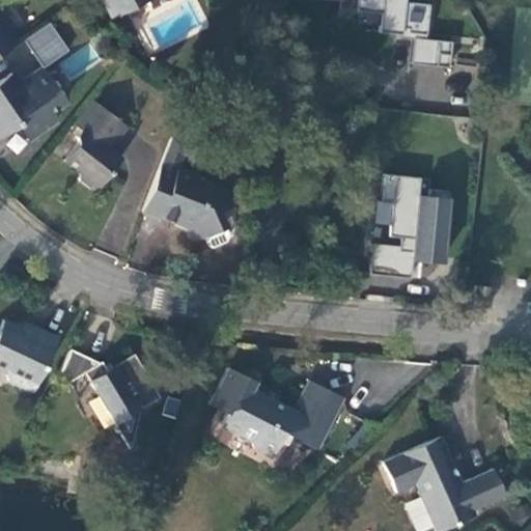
[(101,0),(110,18),(143,0),(148,0),(150,4),(159,0),(101,0)]
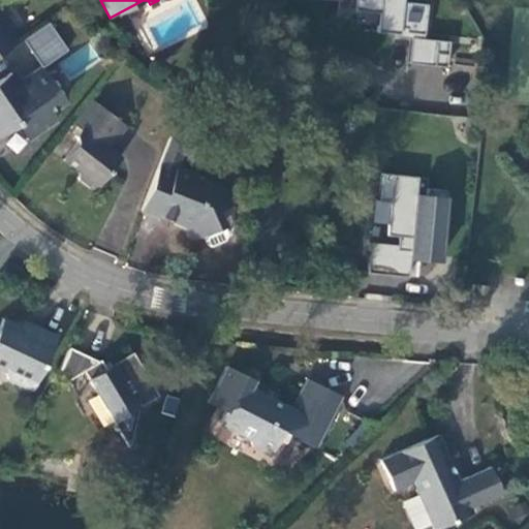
[(332,0),(338,1),(336,24),(426,34),(429,4),(405,1),(405,0),(332,0)]
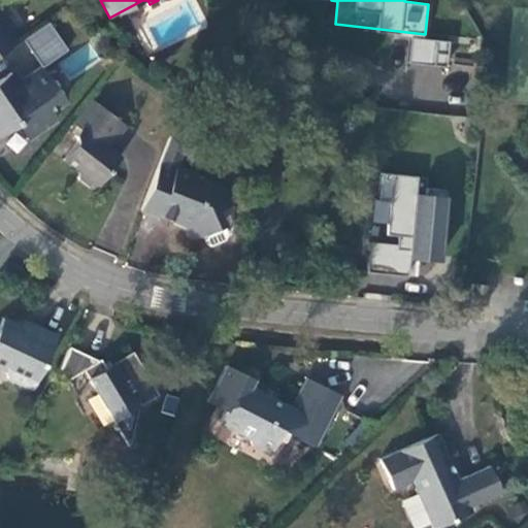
[(0,55),(17,43),(0,19),(0,55)]
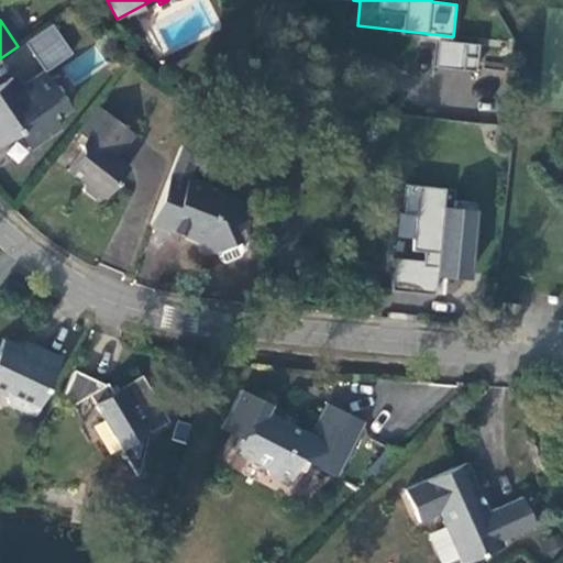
[(52,23),(24,42),(34,56),(62,37),(52,23)]
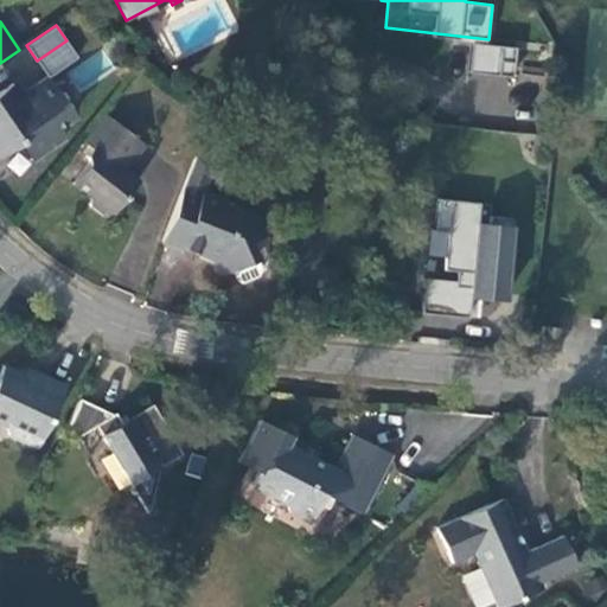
[(66,40),(37,61),(49,76),(77,57),(66,40)]
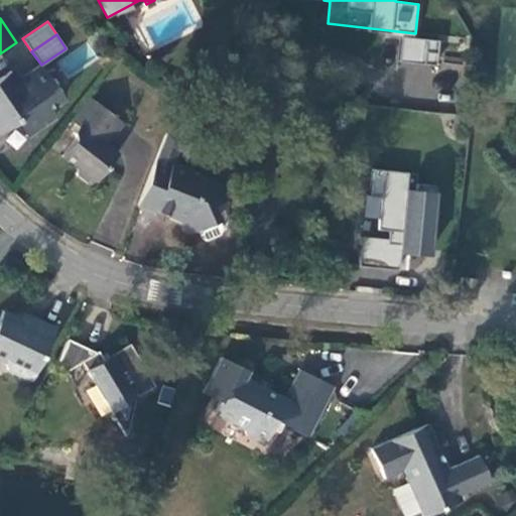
[(63,99),(40,65),(18,81),(10,70),(0,77),(0,128),(16,117),(28,134),(45,123),(40,114),(48,109),(63,99)]
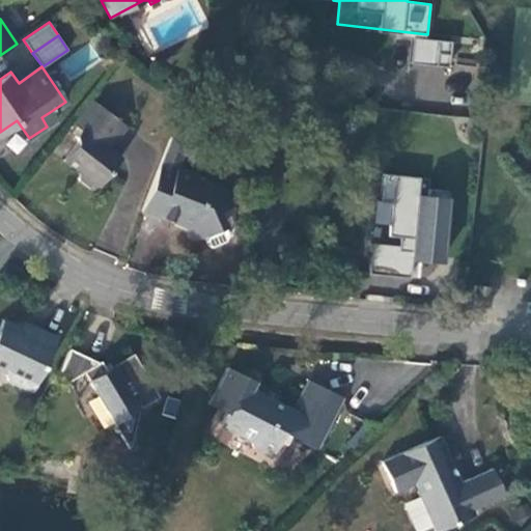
[(466,135),(474,95),(477,81),(459,77),(454,95),(410,85),(401,121),(466,135)]
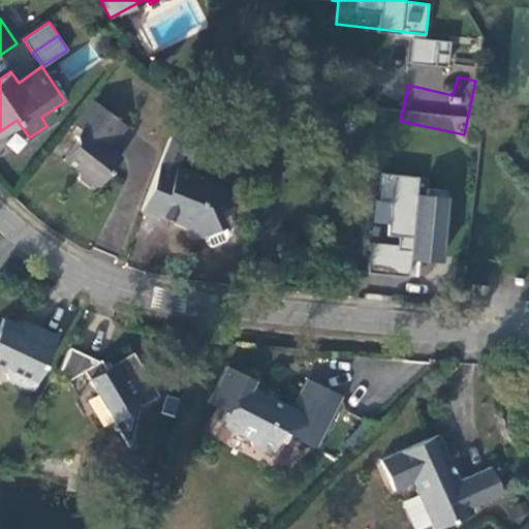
[(126,126),(91,99),(72,123),(81,129),(74,136),(75,144),(63,159),(78,170),(79,178),(90,187),(97,186),(120,158),(109,149),(126,126)]
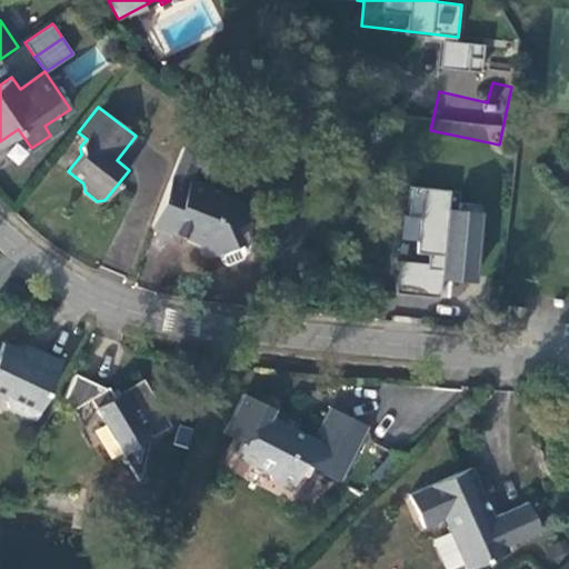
[(45,126),(50,136),(60,128),(53,120),(45,126)]
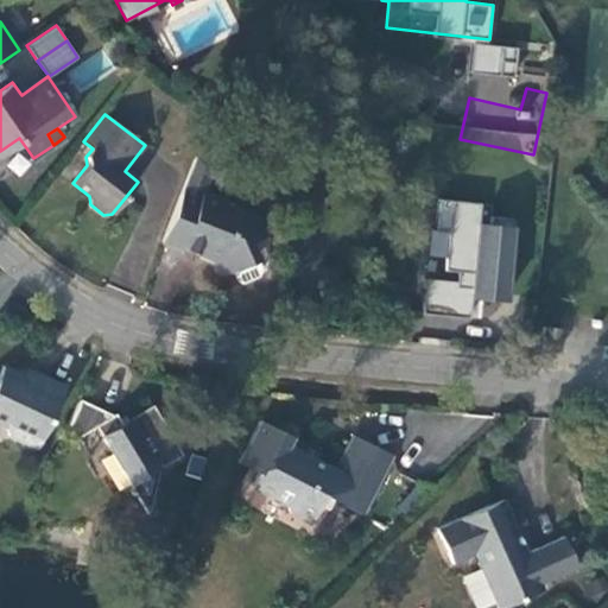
[(198,150),(183,188),(162,242),(181,249),(182,247),(202,255),(203,249),(219,255),(225,271),(229,268),(235,280),(241,283),(259,274),(261,268),(257,257),(249,241),(265,236),(257,216),(225,203),(226,201),(204,191),(217,158),(198,150)]
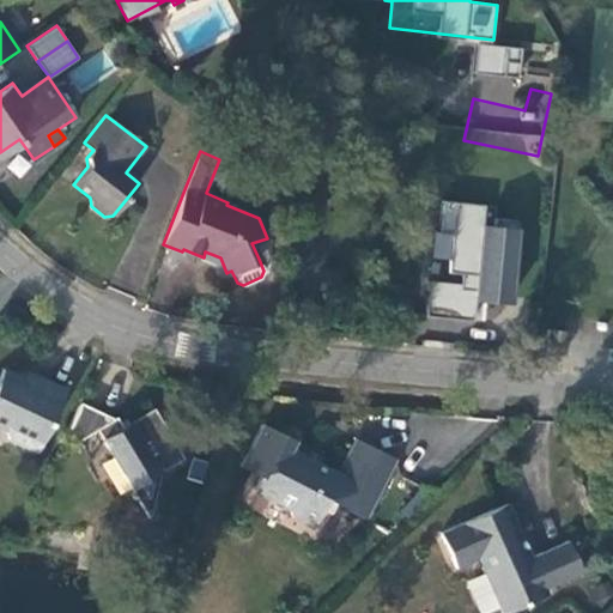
[(516,307),(523,228),(485,225),(486,205),(439,200),(435,259),(451,260),(449,283),(430,280),(426,313),(477,316),(478,303),(516,307)]
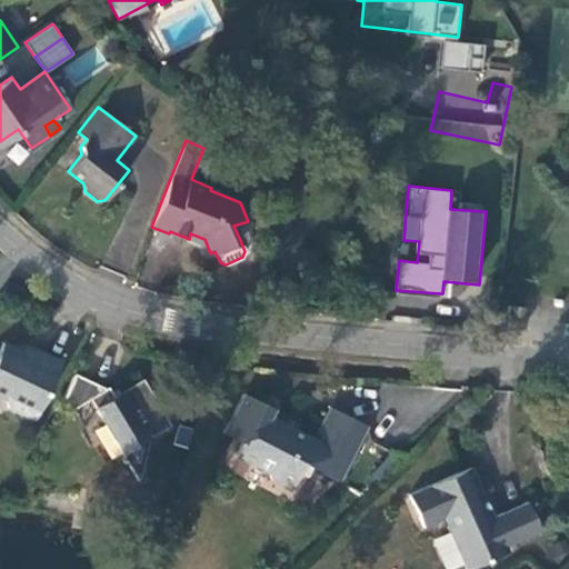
[(509,326),(523,328),(525,308),(511,307),(509,326)]
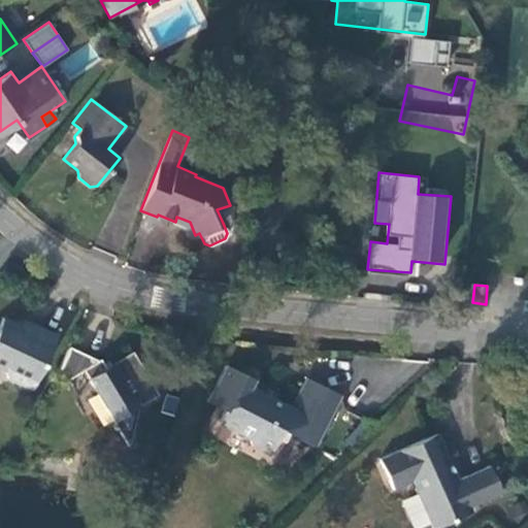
[(32,389),(58,335),(39,327),(32,331),(3,318),(0,323),(0,367),(5,370),(7,377),(32,389)]
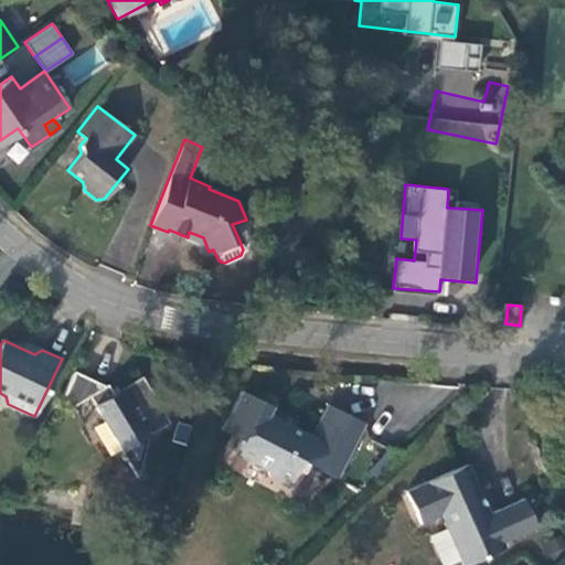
[(104,385),(74,371),(60,402),(71,406),(88,396),(137,477),(148,434),(147,433),(149,432),(149,433),(168,422),(141,376),(112,394),(107,384),(104,385)]
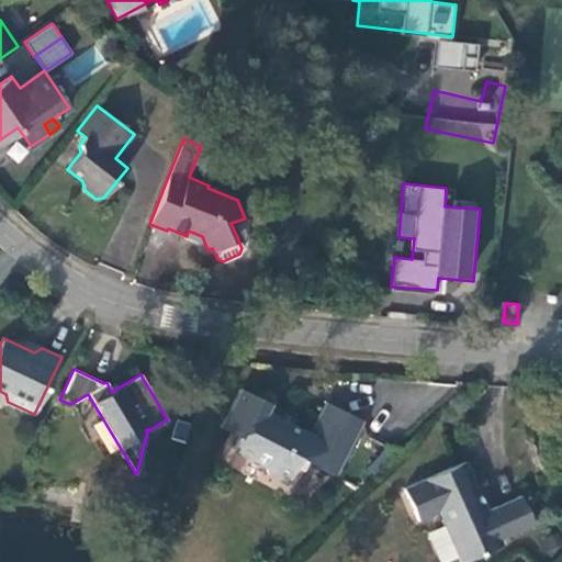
[(338,469),(363,420),(325,402),(310,434),(291,424),(276,416),(266,411),(270,403),(240,388),(221,427),(231,433),(233,427),(242,431),(233,449),(265,464),(268,472),(287,483),(300,457),(316,464),(318,460),(338,469)]
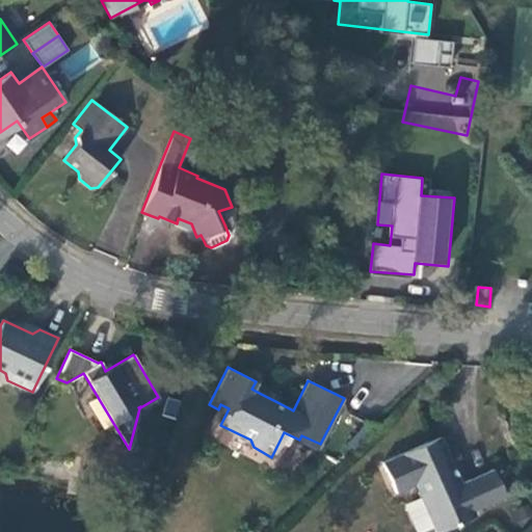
[(263,388),(261,394),(275,401),(277,396),(263,388)]
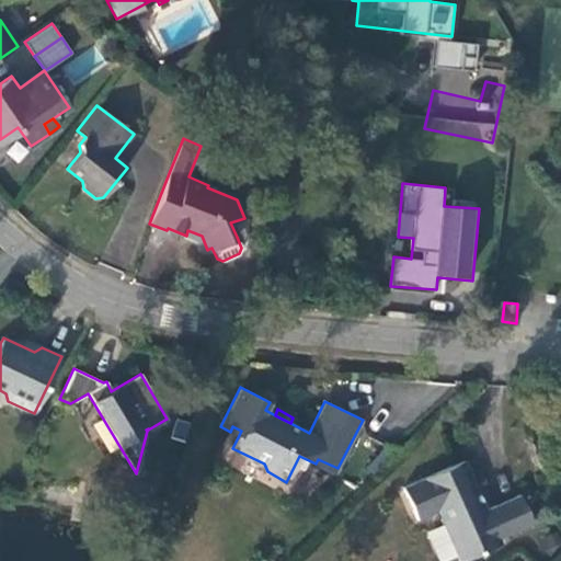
[(335,473),(338,468),(318,459),(316,464),(335,473)]
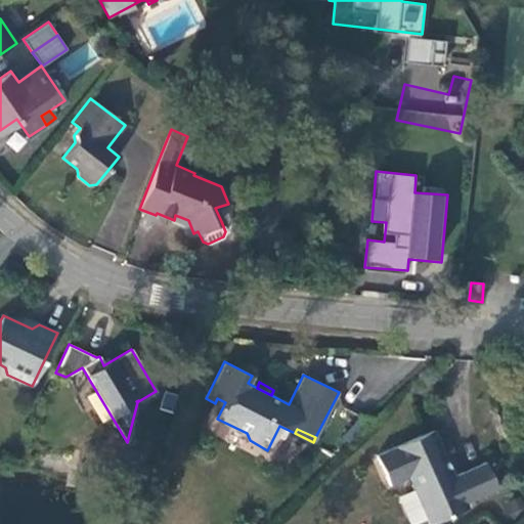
[(466,503),(497,488),(485,462),(454,476),(434,430),(376,455),(390,485),(408,477),(429,523),(430,523),(468,507),(466,503)]
